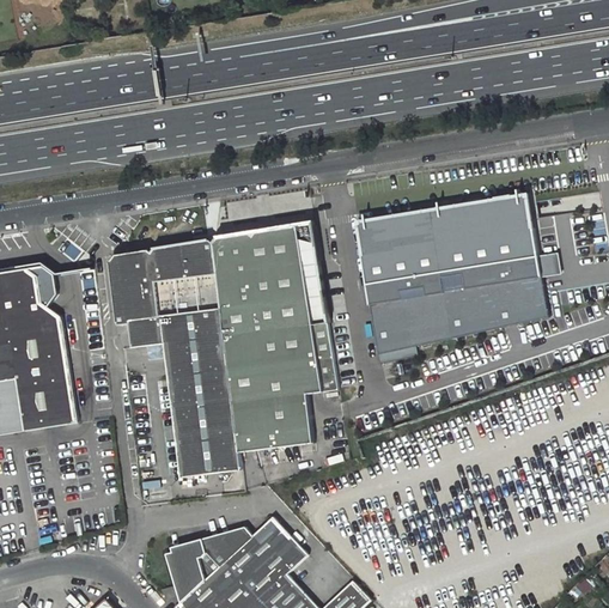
[(357,217),(379,347),(547,314),(527,188),(468,196),(468,224),(443,228),(442,205),(357,217)]
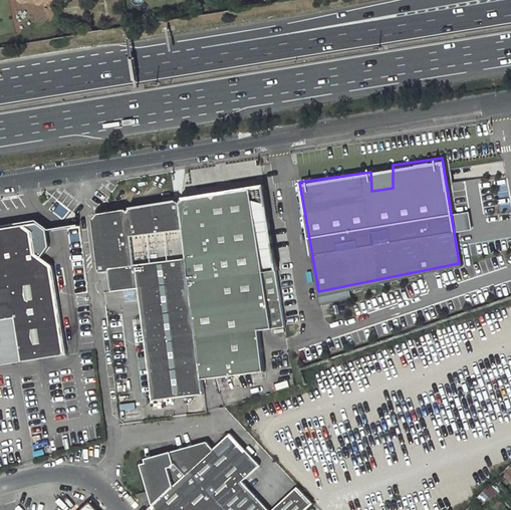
[(260,369),(256,328),(282,325),(260,186),(213,193),(210,197),(207,194),(181,198),(178,202),(199,376),(260,369)]
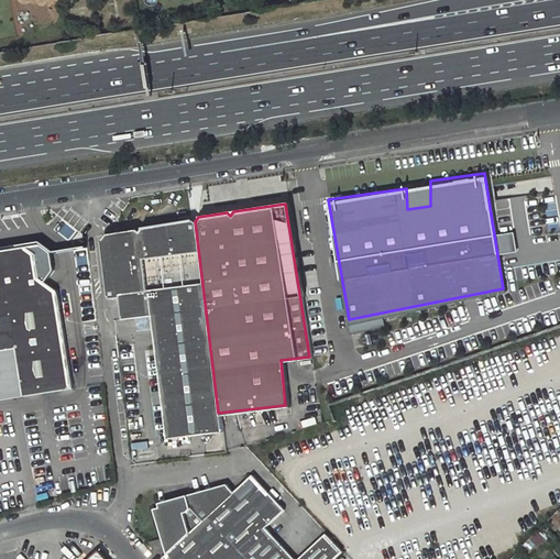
[(105,232),(100,239),(108,297),(119,296),(121,318),(151,315),(165,436),(220,429),(218,413),(195,221),(190,218),(105,232)]
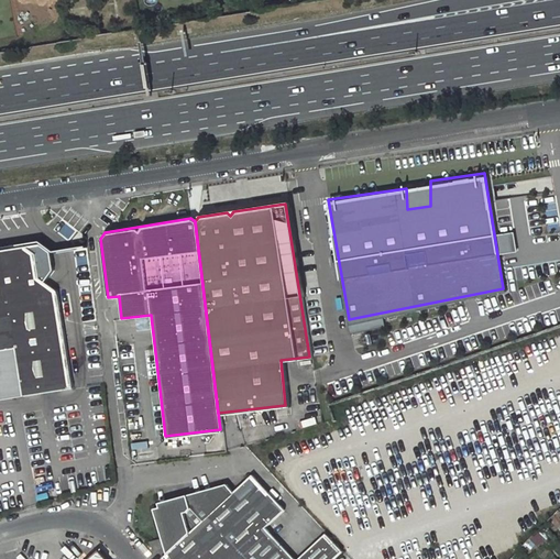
[(68,387),(54,289),(37,277),(33,253),(23,244),(0,249),(0,349),(11,347),(19,396),(68,387)]
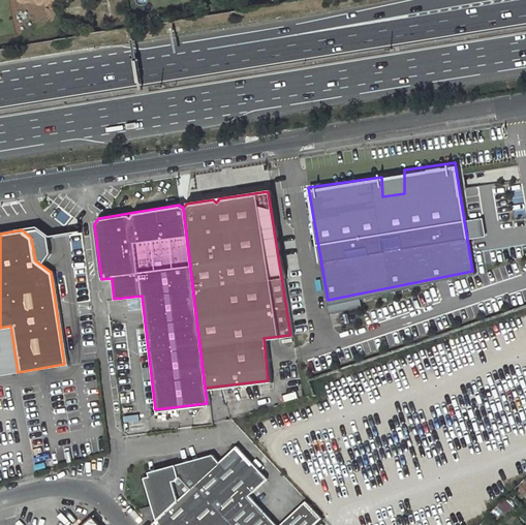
[(277,524),(275,524),(247,494),(266,477),(235,445),(217,462),(211,455),(146,470),(147,473),(142,474),(151,501),(140,506),(143,517),(152,508),(155,512),(158,515),(154,519),(151,522),(153,524),(309,524),(318,517),(304,501),(277,524)]
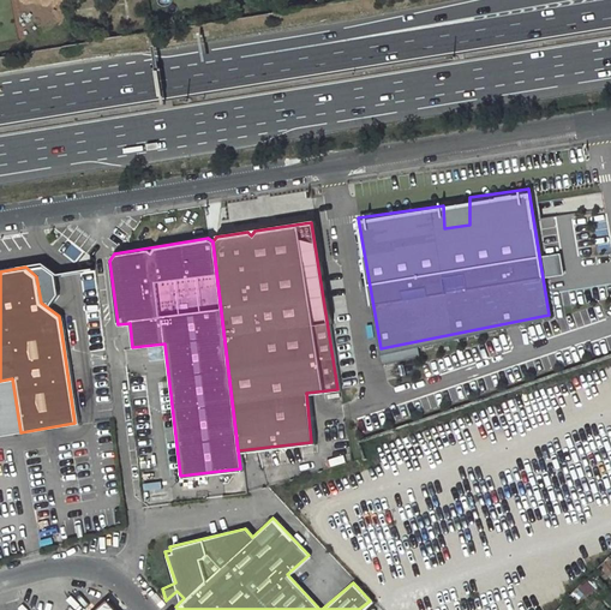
[(91,609),(117,609),(106,598),(105,598),(91,609)]
